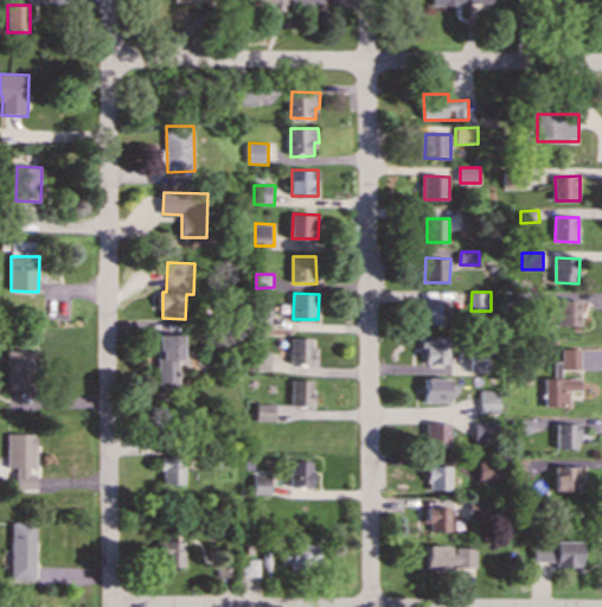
[(429,324),(449,324),(449,300),(429,300),(429,324)]
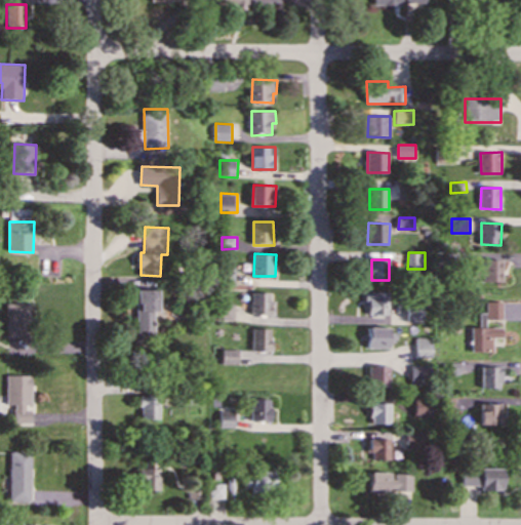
[(504,282),(504,259),(482,259),(482,282),(504,282)]
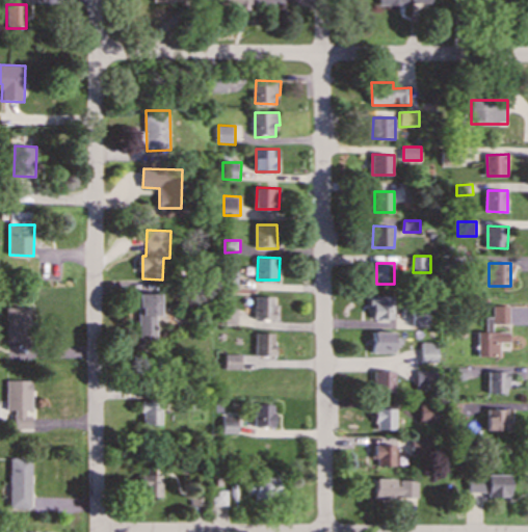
[(241,270),(230,270),(229,289),(240,289),(241,270)]
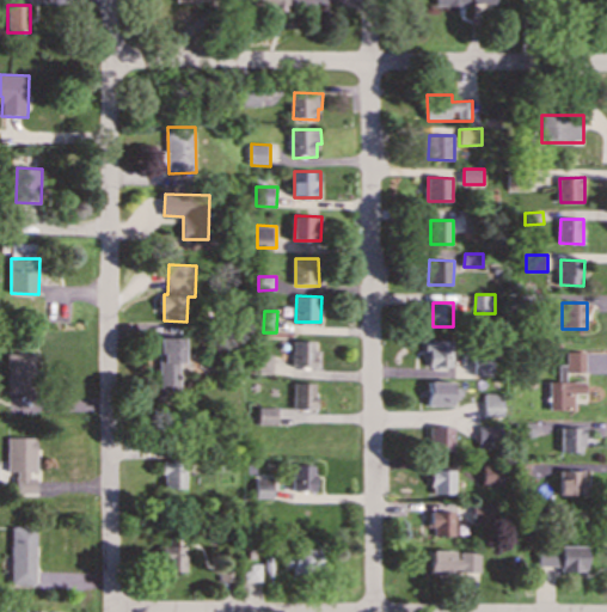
[(186,338),(161,338),(161,385),(182,385),(181,363),(186,363),(186,338)]
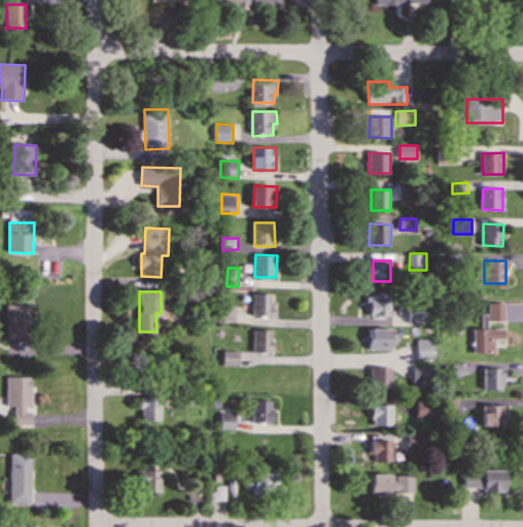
[(392,316),(392,292),(369,293),(369,317),(392,316)]
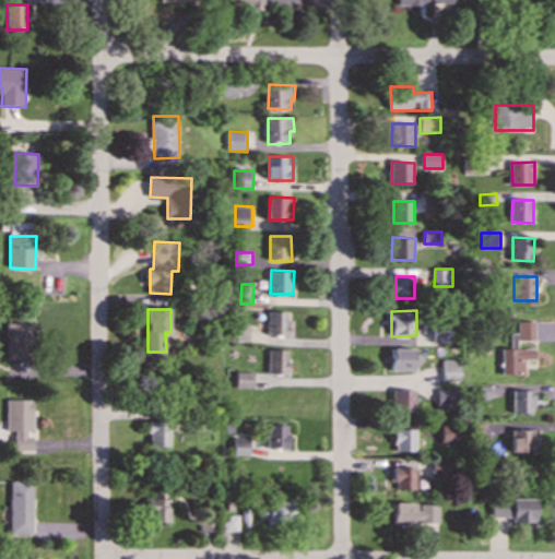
[(270,311),(270,335),(291,335),(292,311),(270,311)]
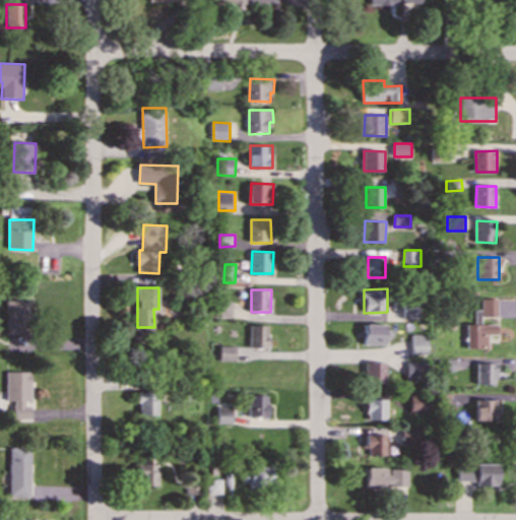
[(489,347),(489,334),(499,334),(499,324),(484,324),(482,317),(499,316),(499,299),(482,299),(482,310),(476,310),(476,322),(468,322),(468,348),(489,347)]
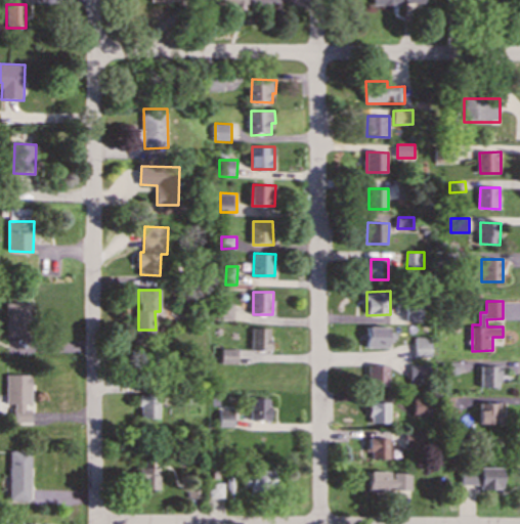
[(8,336),(33,336),(33,303),(9,302),(8,336)]
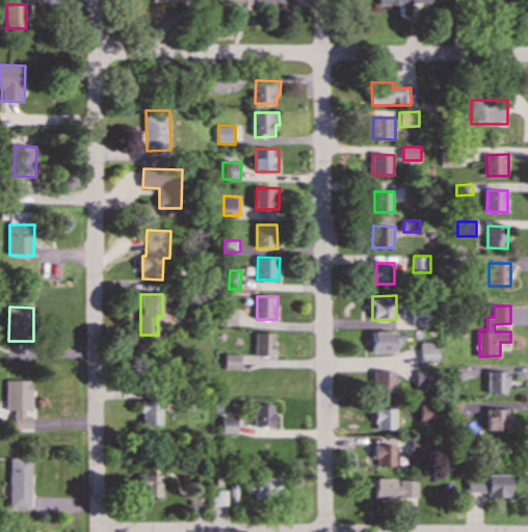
[(430,326),(431,308),(415,307),(414,326),(430,326)]
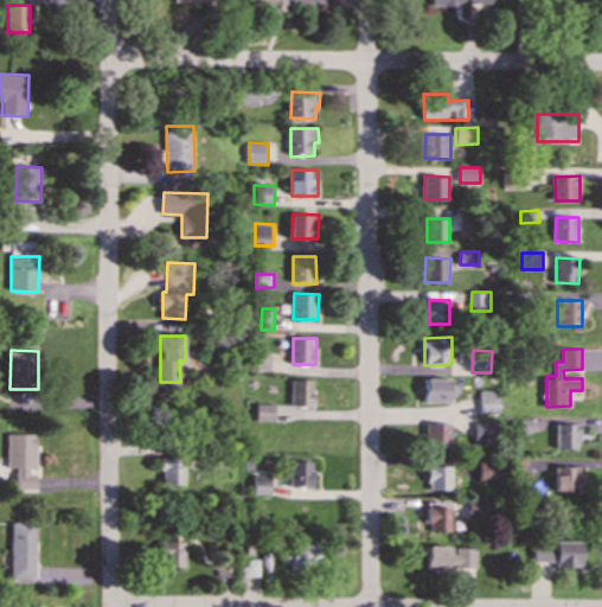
[(274,351),(255,351),(254,370),(273,370),(274,351)]
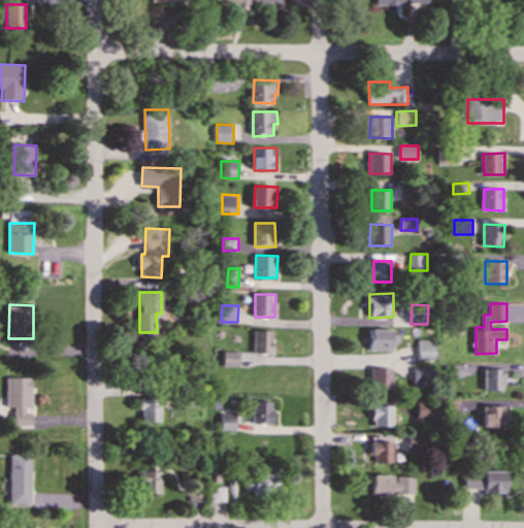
[(255,353),(274,353),(274,330),(256,330),(255,353)]
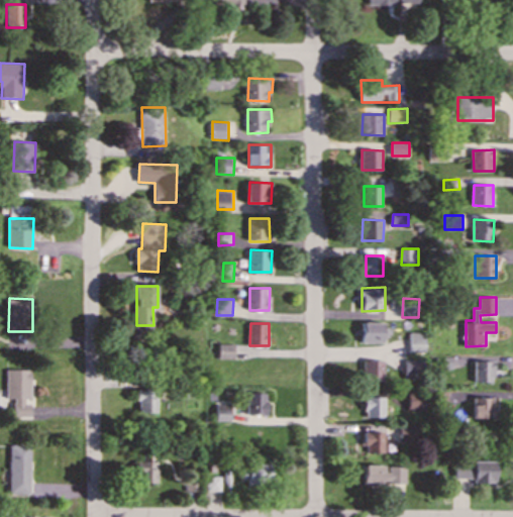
[(363,324),(364,343),(389,342),(388,323),(363,324)]
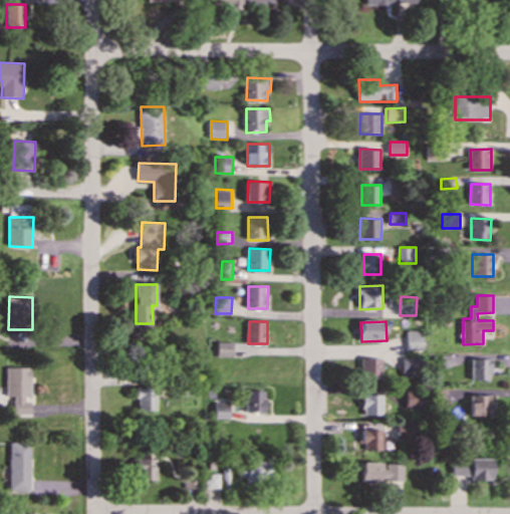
[(425,330),(409,330),(409,350),(425,350),(425,330)]
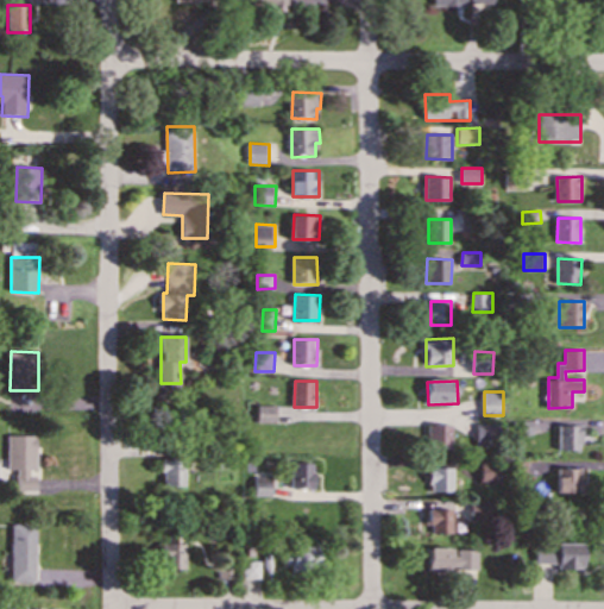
[(278,406),(260,405),(259,422),(277,424),(278,406)]
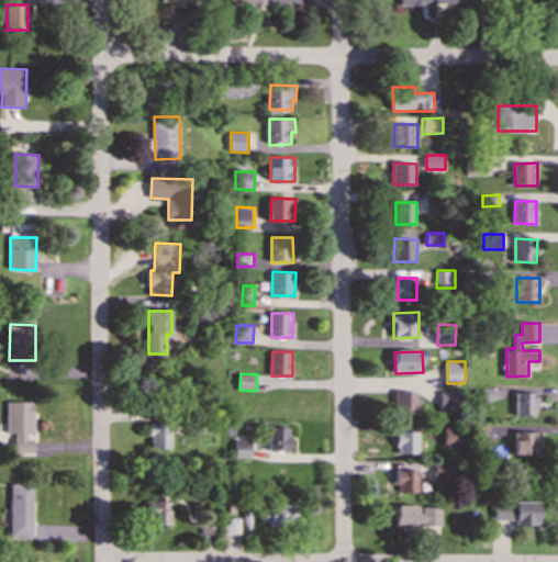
[(419,392),(395,391),(395,413),(419,414),(419,392)]
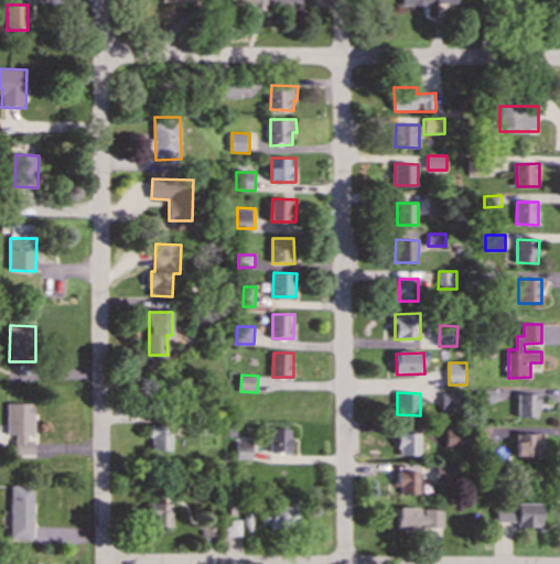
[(443,412),(463,413),(463,392),(443,392),(443,412)]
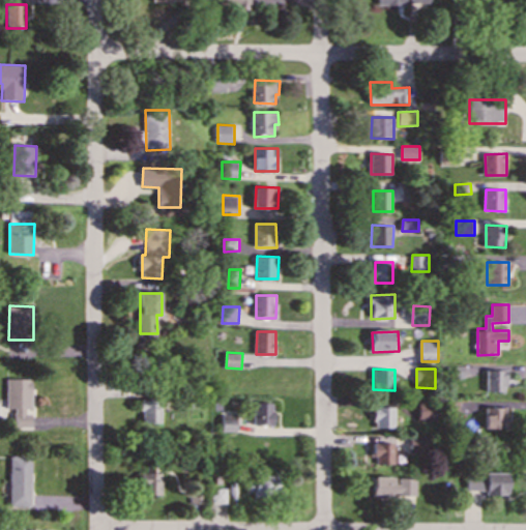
[(507,391),(508,371),(488,370),(487,391),(507,391)]
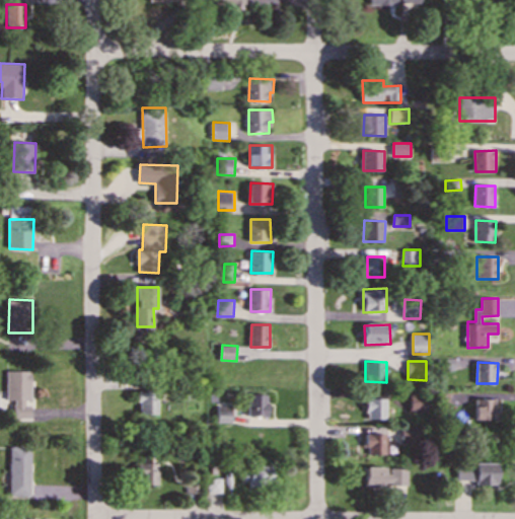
[(8,399),(15,400),(14,418),(31,419),(32,402),(33,371),(8,371),(8,399)]
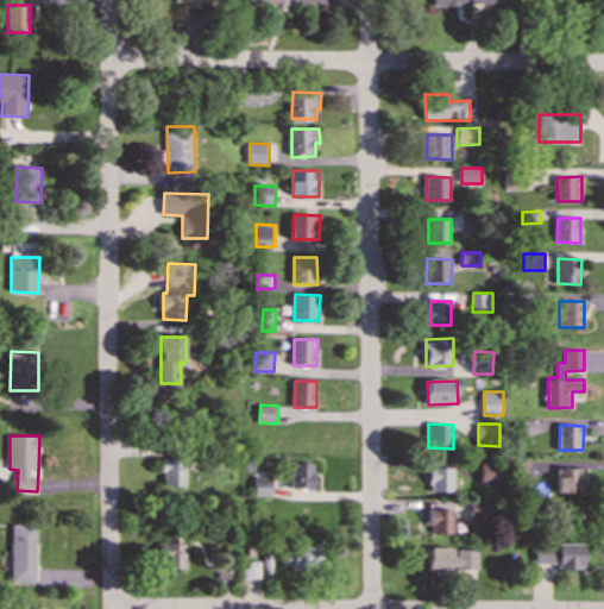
[(164,459),(165,487),(187,485),(187,458),(164,459)]
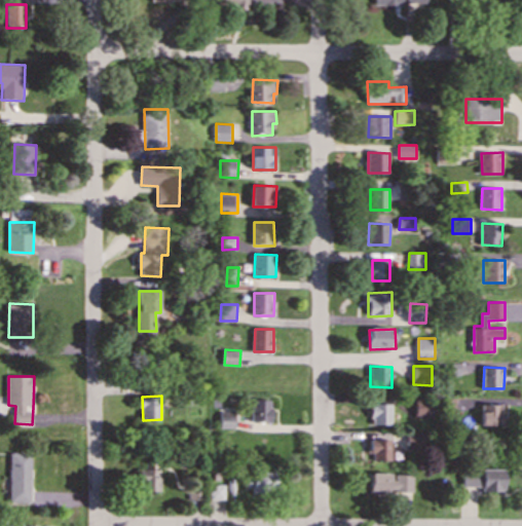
[(434,417),(435,401),(417,400),(416,417),(434,417)]
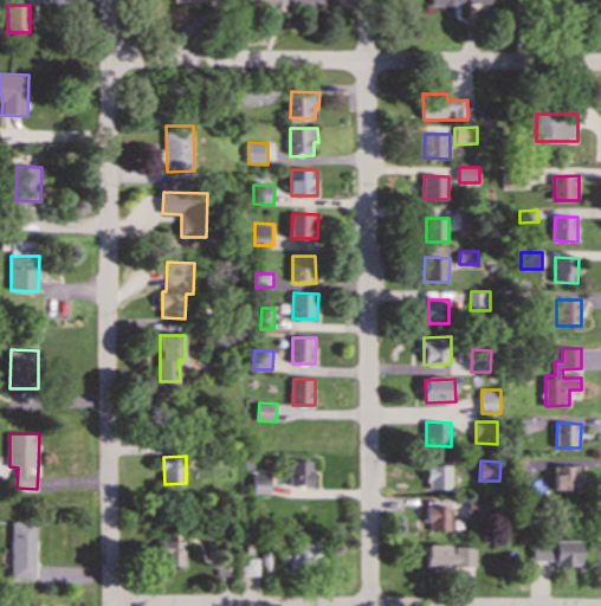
[(430,489),(453,489),(452,465),(428,465),(430,489)]
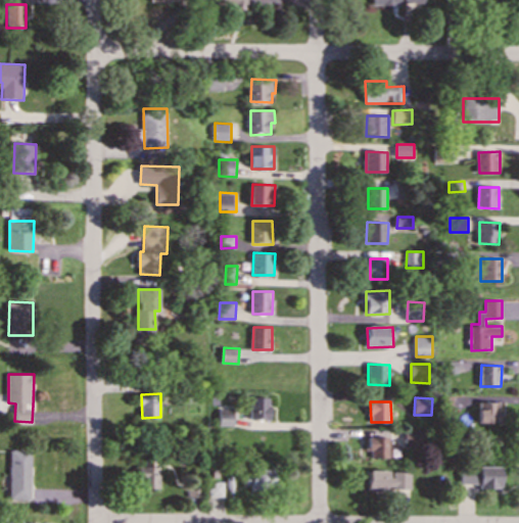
[(480,423),(501,423),(501,401),(480,401),(480,423)]
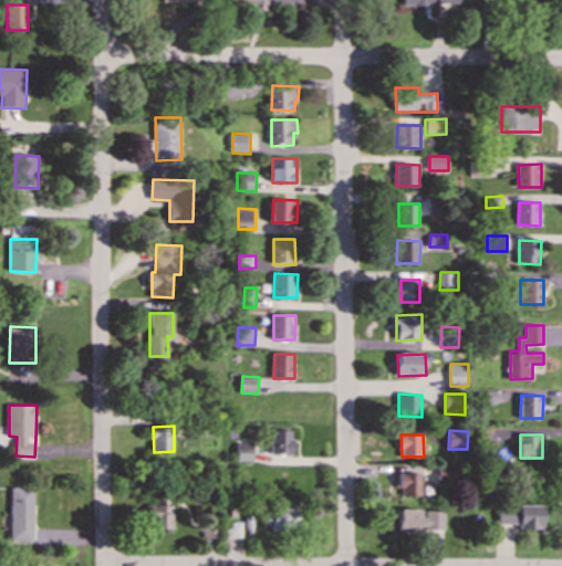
[(239,460),(256,461),(256,443),(239,443),(239,460)]
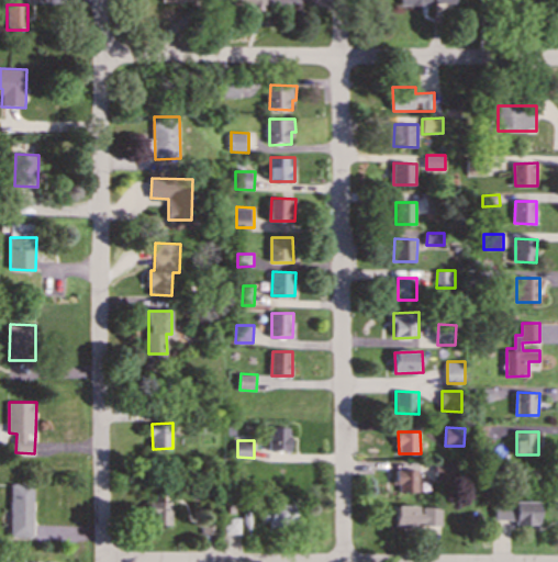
[(455,463),(436,463),(437,482),(455,481),(455,463)]
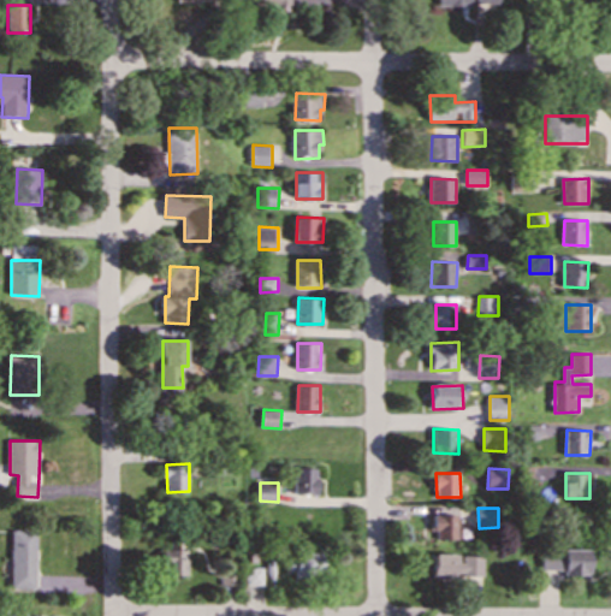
[(437,539),(460,539),(460,514),(437,515),(437,539)]
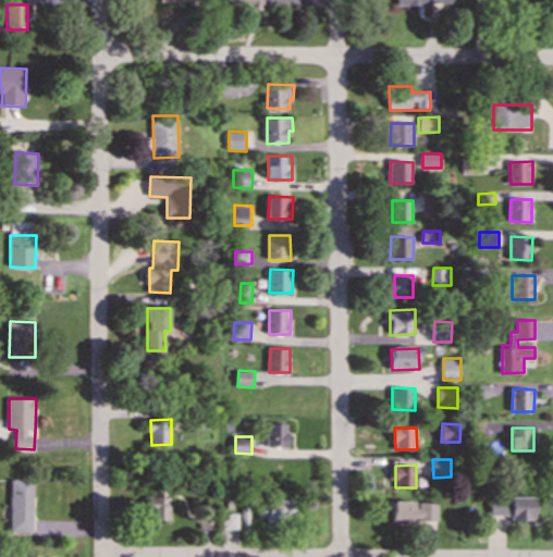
[(35,479),(13,479),(12,533),(34,533),(35,479)]
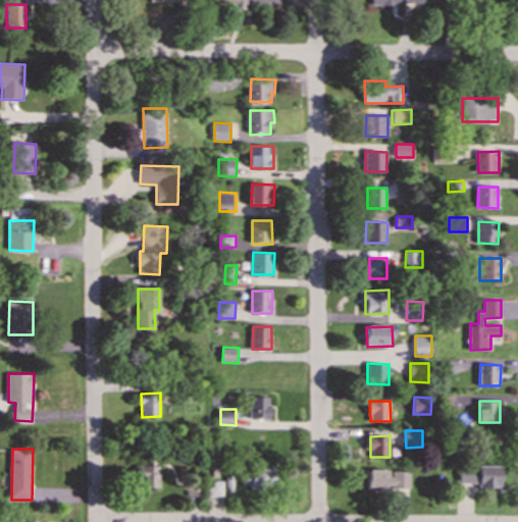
[(160,466),(140,465),(140,487),(160,487),(160,466)]
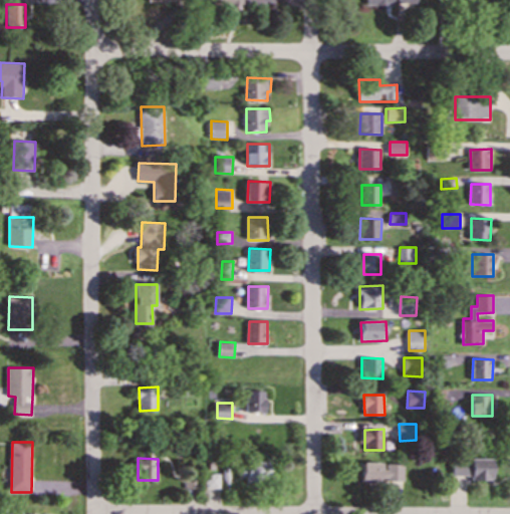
[(242,475),(249,475),(249,480),(270,480),(270,460),(242,459),(242,475)]
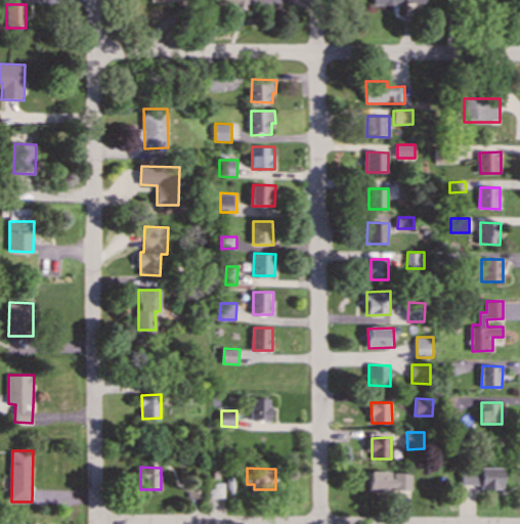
[(505,468),(463,468),(463,484),(480,484),(480,489),(505,488),(505,468)]
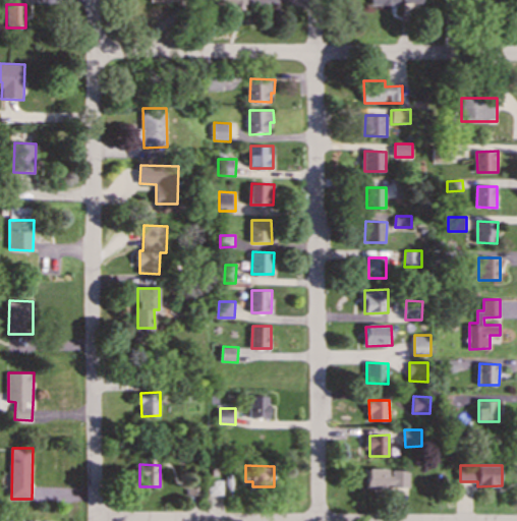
[(411,488),(410,469),(391,469),(391,468),(368,469),(368,489),(411,488)]
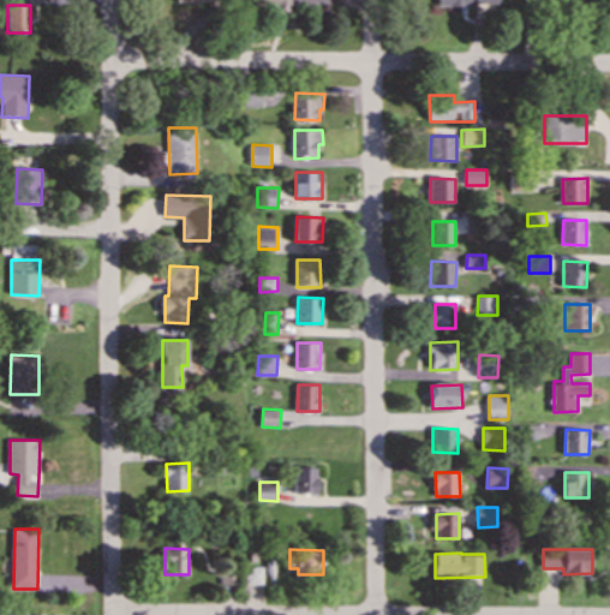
[(264,566),(247,566),(247,584),(264,584),(264,566)]
